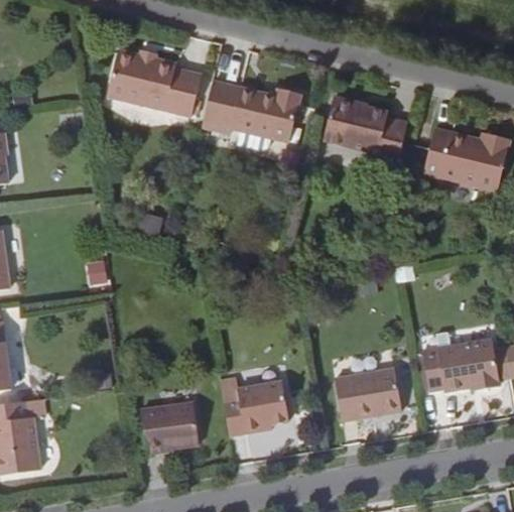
[(114,51),(105,98),(123,102),(123,99),(135,101),(134,105),(143,106),(150,104),(163,107),(163,111),(185,117),(197,77),(172,71),(174,65),(114,51)]
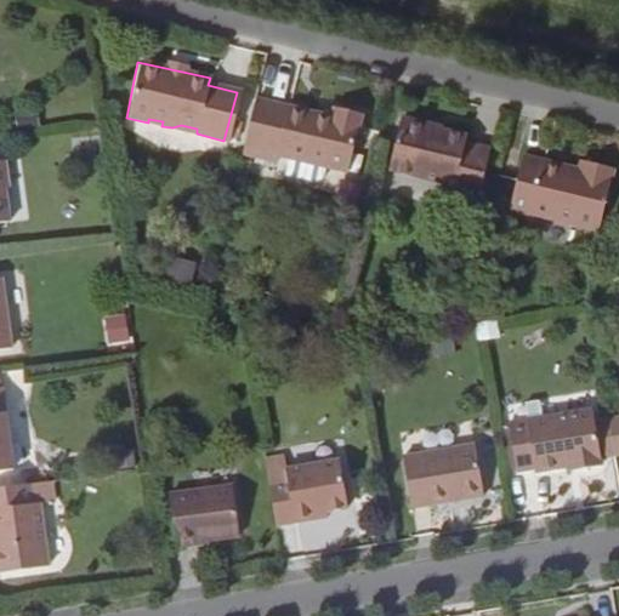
[(251,98),(239,153),(273,161),(274,154),(345,171),(359,114),(333,108),(330,117),(285,106),(251,98)]
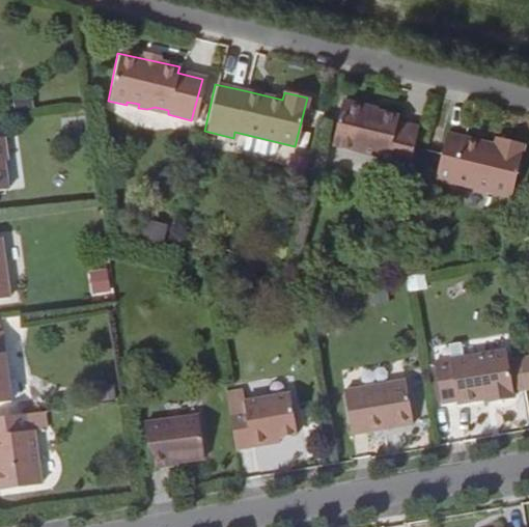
[(342,100),(330,143),(384,158),(383,163),(406,169),(417,126),(396,120),(397,116),(374,109),(369,111),(364,111),(366,105),(342,100)]
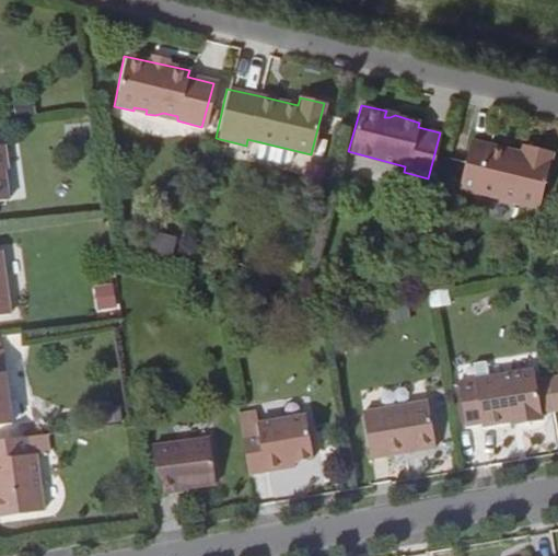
[(464,161),(457,188),(539,208),(553,152),(530,147),(527,153),(469,140),(464,161)]
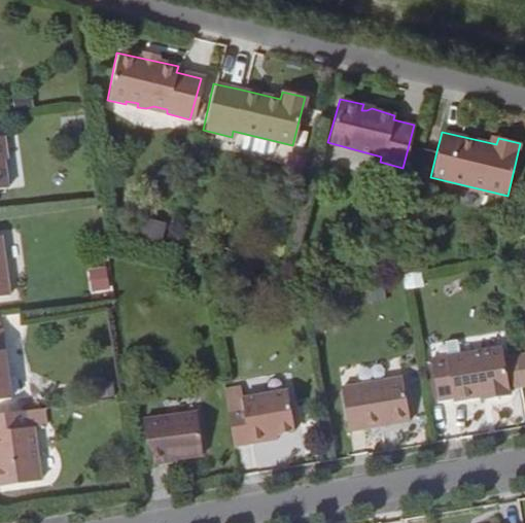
[(162,240),(165,219),(143,216),(140,237),(162,240)]
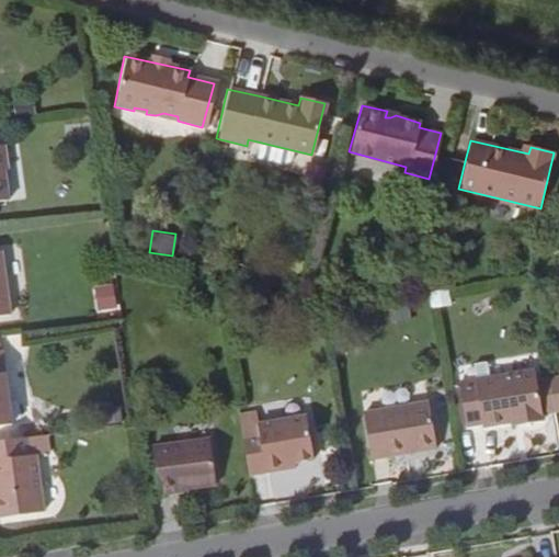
[(0,313),(9,313),(0,248),(0,313)]
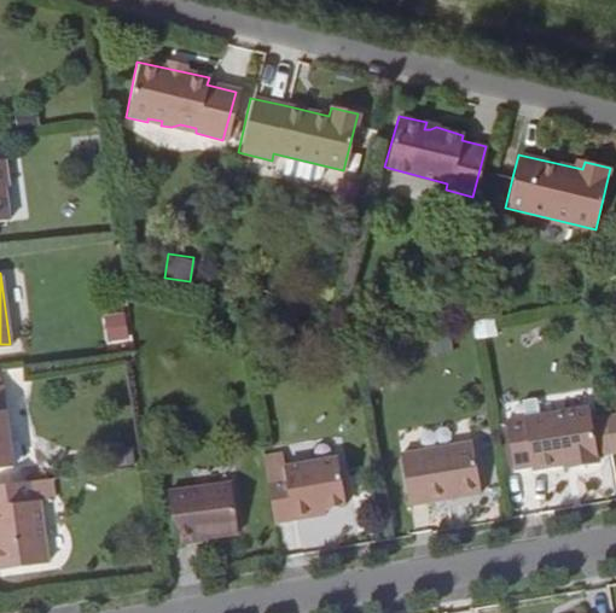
[(123,307),(100,311),(105,339),(128,336),(123,307)]
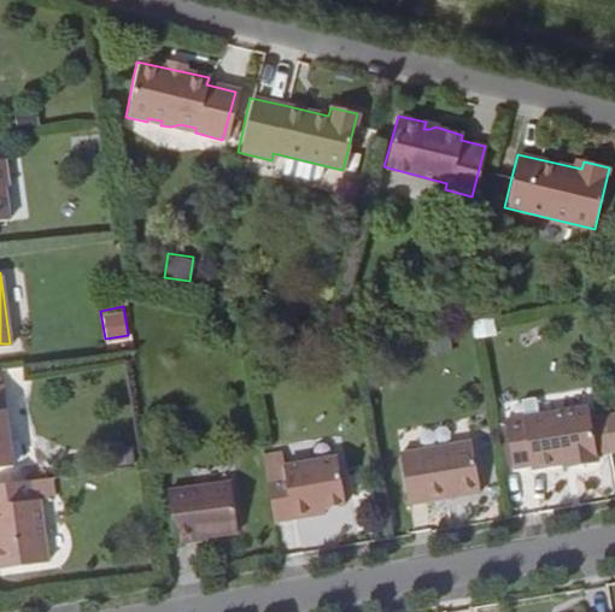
[(0,466),(11,465),(0,394),(0,466)]
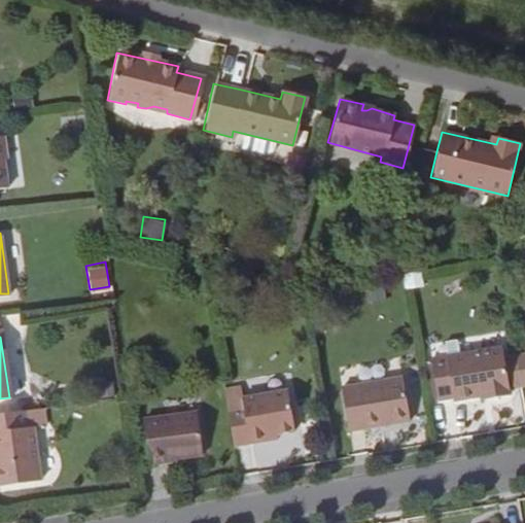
[(447,355),(431,357),(436,397),(453,395),(453,398),(490,391),(491,396),(510,393),(502,345),(447,355)]
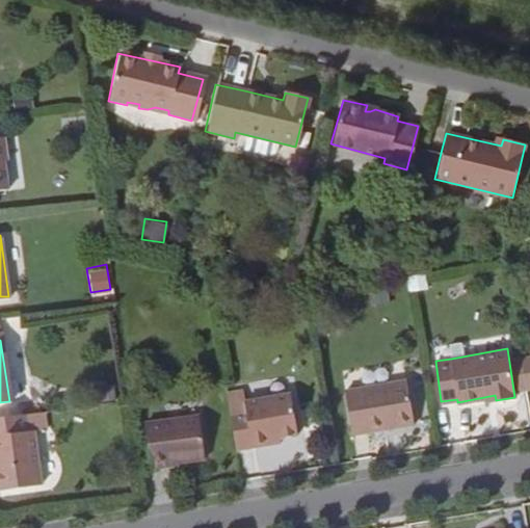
[(529,388),(529,354),(521,358),(526,389),(529,388)]
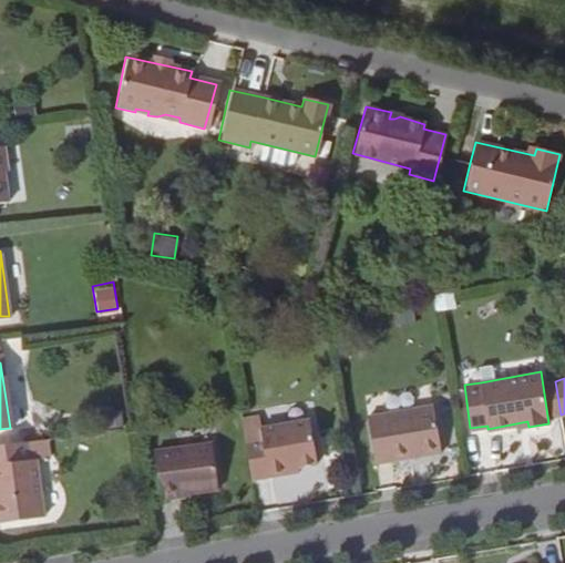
[(371,413),(377,462),(441,450),(433,403),(371,413)]
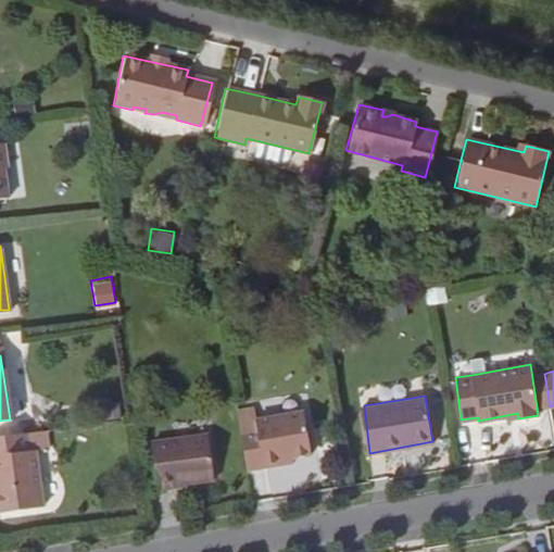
[(254,428),(239,430),(246,468),(263,465),(282,462),(281,456),(310,452),(303,410),(253,418),(254,428)]
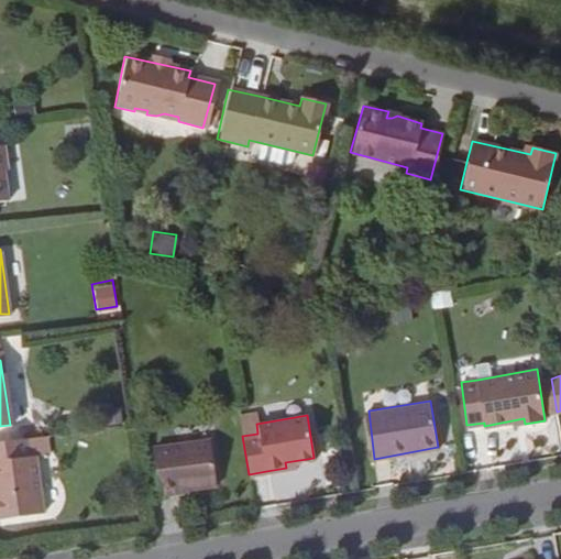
[(44,435),(0,441),(0,518),(42,514),(33,457),(47,455),(44,435)]
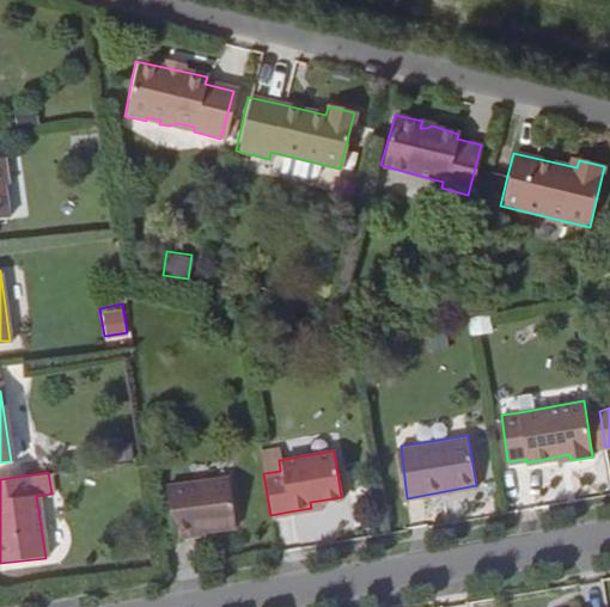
[(165,482),(172,535),(193,533),(193,529),(235,523),(229,473),(165,482)]
